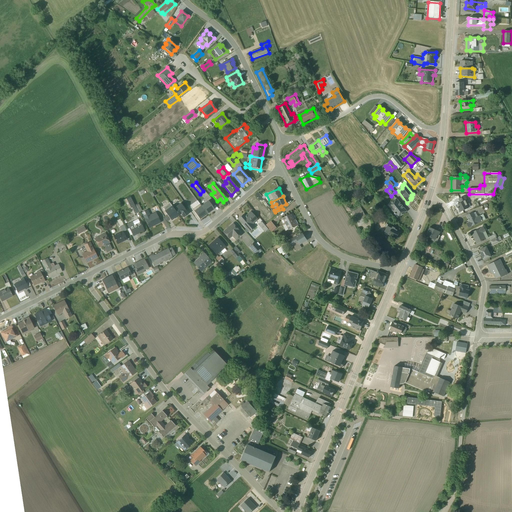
[(467,201),(465,196),(459,199),(461,203),(457,205),(458,207),(457,208),(458,209),(460,212),(469,208),(466,202),(467,201)]
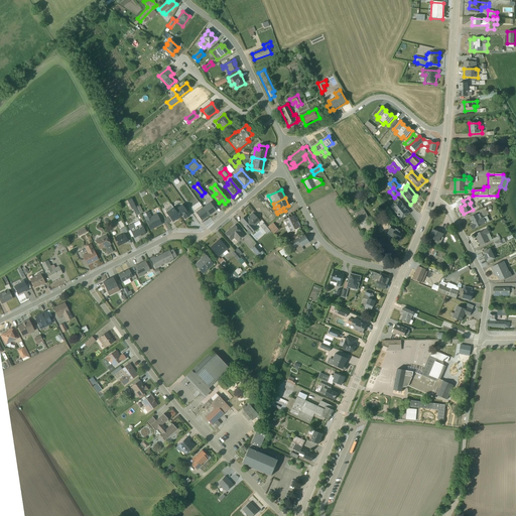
[(135,217),(139,215),(136,208),(131,199),(130,199),(124,202),(129,211),(132,210),(135,217)]
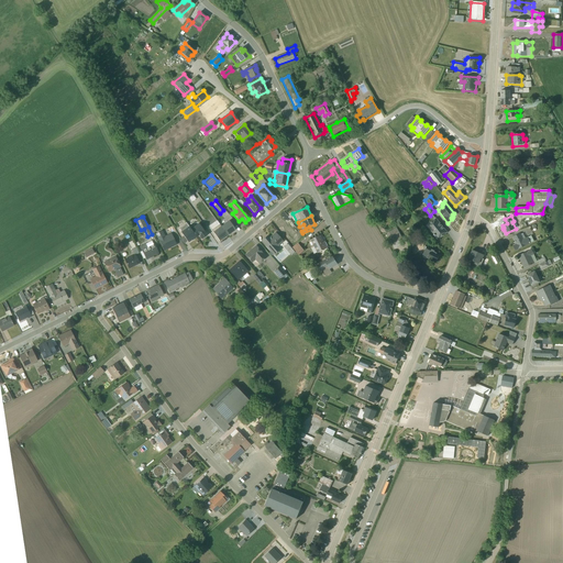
[(438,240),(446,232),(435,219),(427,227),(438,240)]
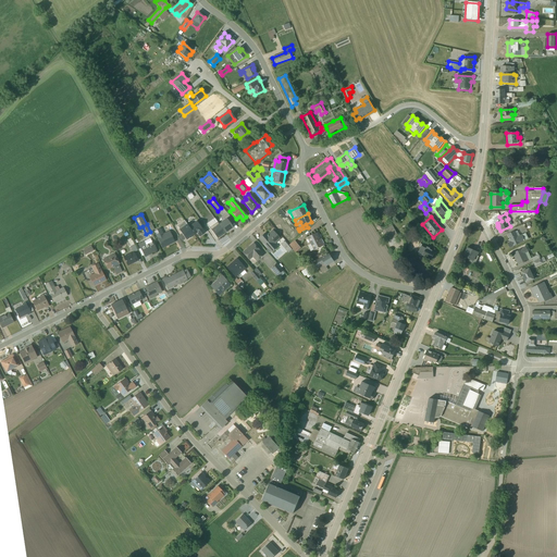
[(225,234),(219,224),(214,218),(206,224),(217,239),(225,234)]
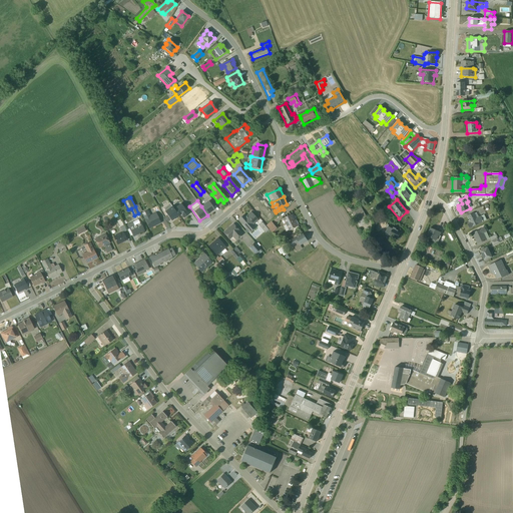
[(201,206),(207,215),(214,209),(208,201),(201,206)]
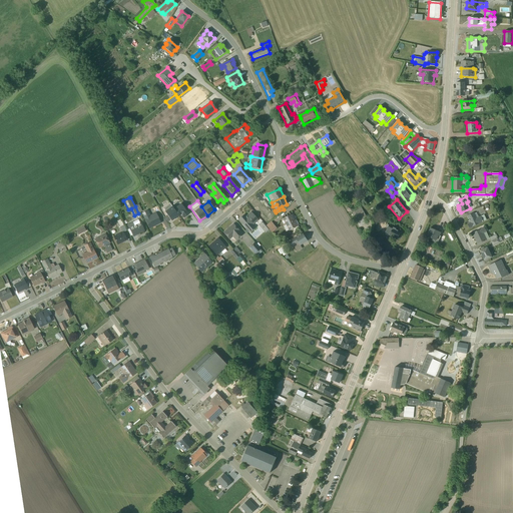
[(183,218),(189,214),(180,203),(177,206),(176,205),(172,207),(178,216),(180,215),(183,218)]
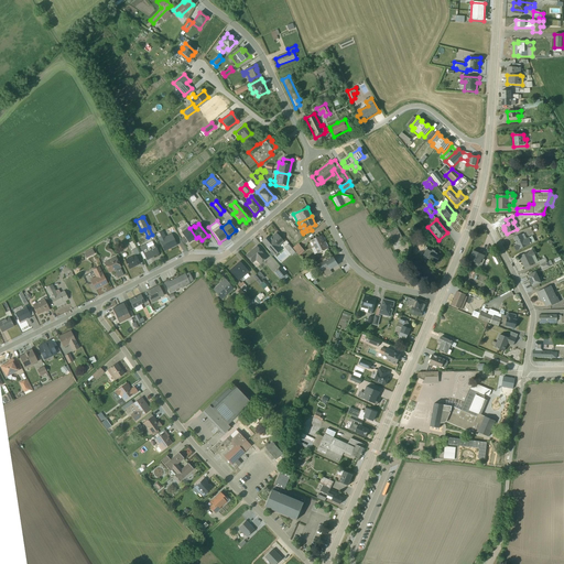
[(186,225),(179,230),(184,237),(180,239),(184,245),(187,242),(188,243),(192,240),(192,241),(196,238),(190,228),(186,225)]
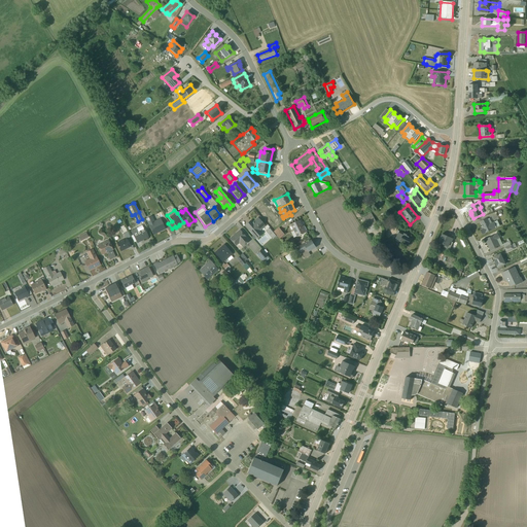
[(372,215),(362,220),(367,230),(377,225),(372,215)]
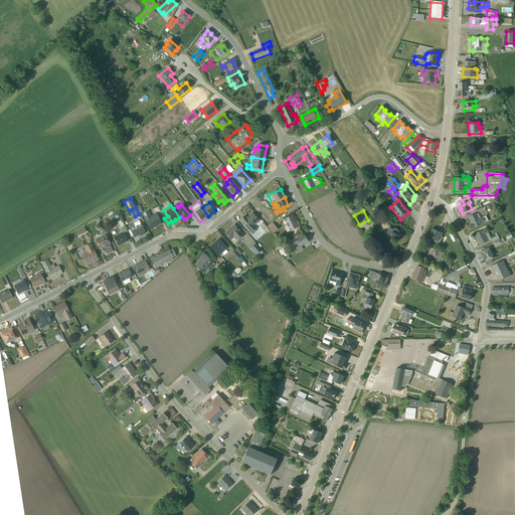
[(148,211),(143,214),(150,229),(155,226),(161,223),(156,214),(151,216),(148,211)]
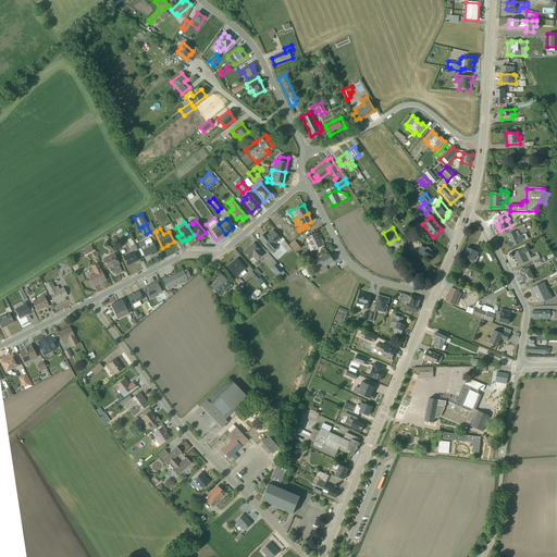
[(259,238),(271,252),(277,248),(274,245),(280,239),(272,231),(267,236),(264,234),(259,238)]
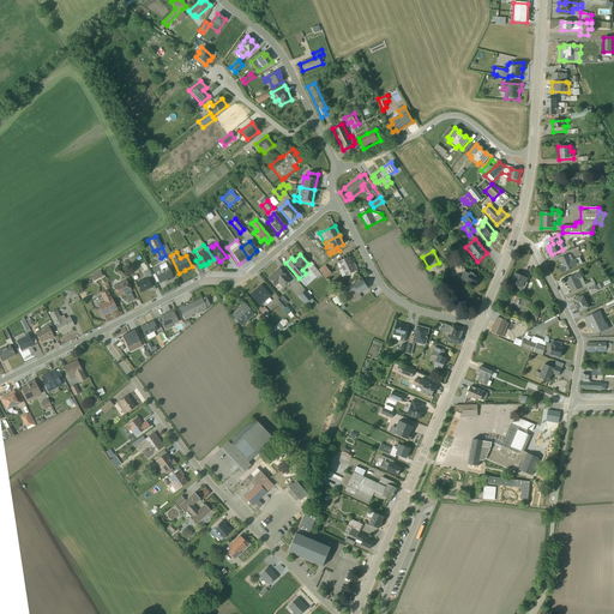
[(567,256),(559,260),(563,266),(559,269),(563,275),(583,264),(579,258),(573,260),(571,256),(567,257),(567,256)]
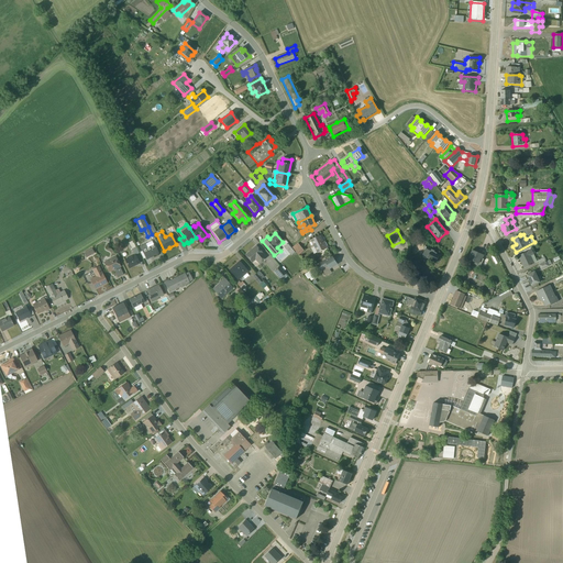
[(328,249),(321,235),(309,242),(312,247),(313,247),(317,253),(328,249)]
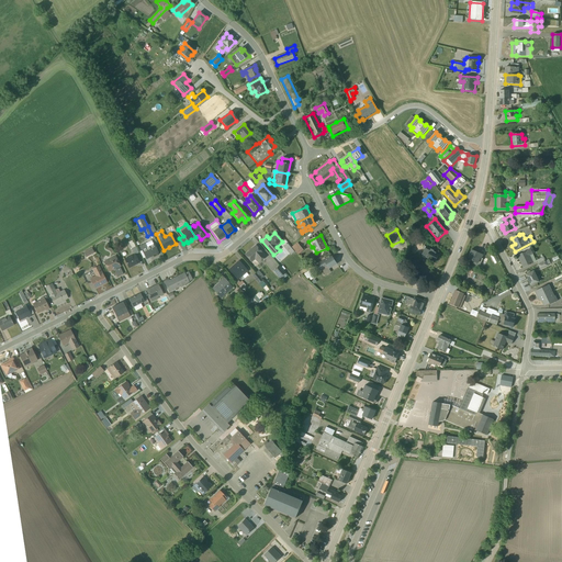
[(128,242),(135,254),(138,253),(132,240),(128,242)]
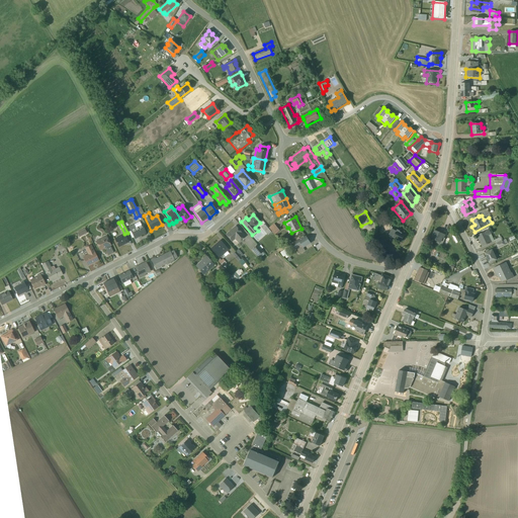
[(134,225),(128,227),(131,231),(128,232),(132,239),(134,238),(135,239),(146,234),(142,225),(141,226),(140,223),(134,225)]
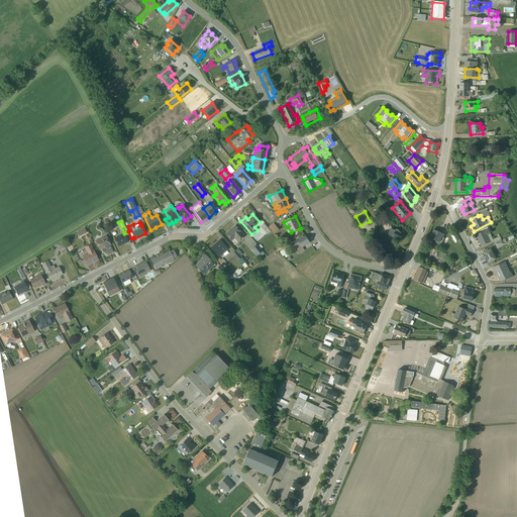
[(280,230),(274,223),(269,228),(273,232),(275,235),(280,230)]
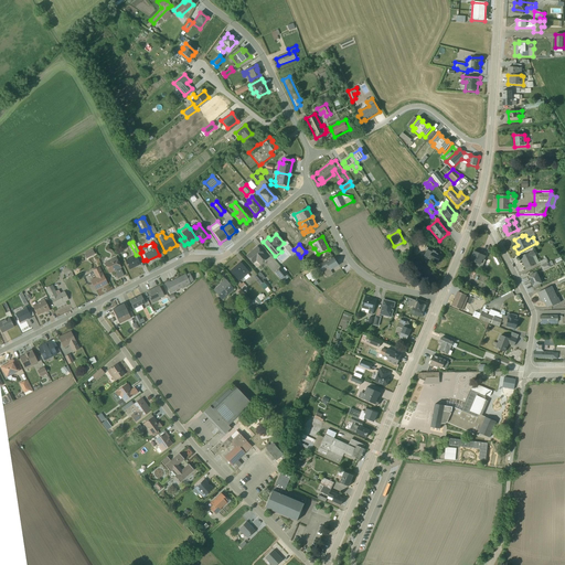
[(257,247),(246,256),(253,264),(256,262),(259,266),(267,258),(257,247)]
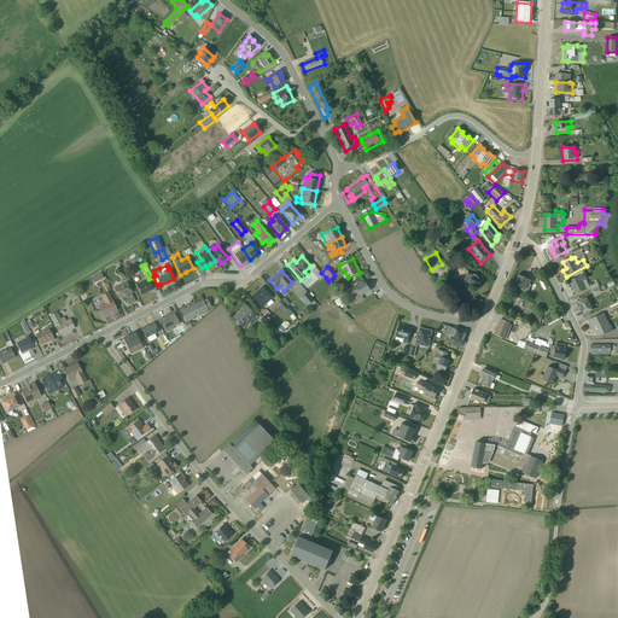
[(91,277),(94,283),(104,278),(101,272),(91,277)]
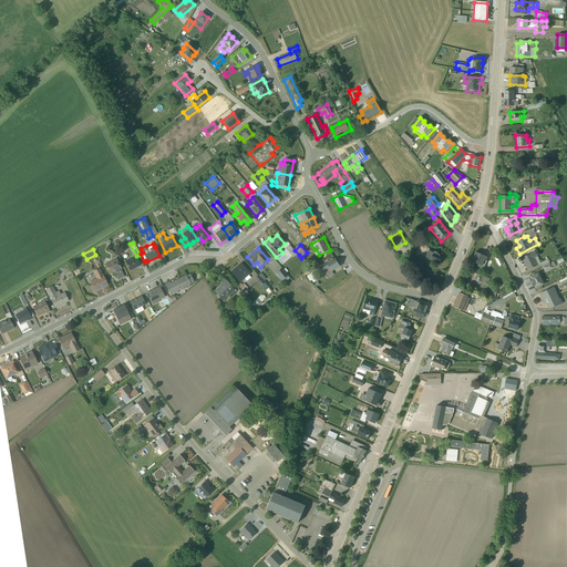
[(433,254),(429,250),(425,257),(439,265),(443,257),(437,255),(437,254),(434,251),(433,254)]
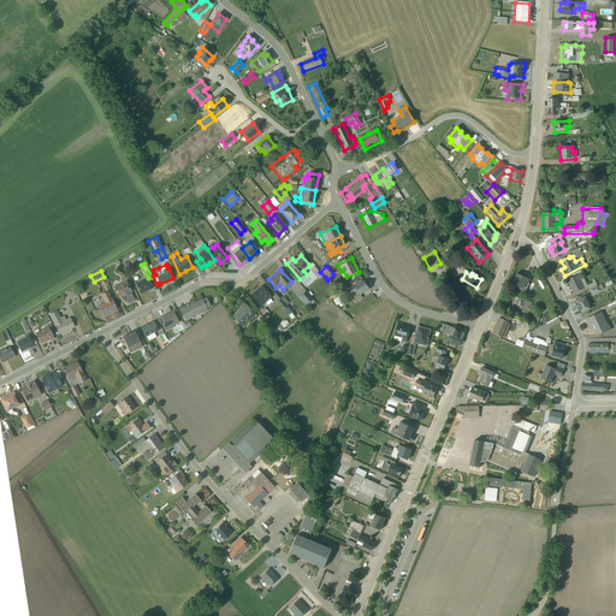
[(590,290),(598,286),(596,282),(587,285),(584,279),(585,279),(581,273),(578,276),(567,280),(569,285),(570,285),(574,294),(587,286),(590,290)]
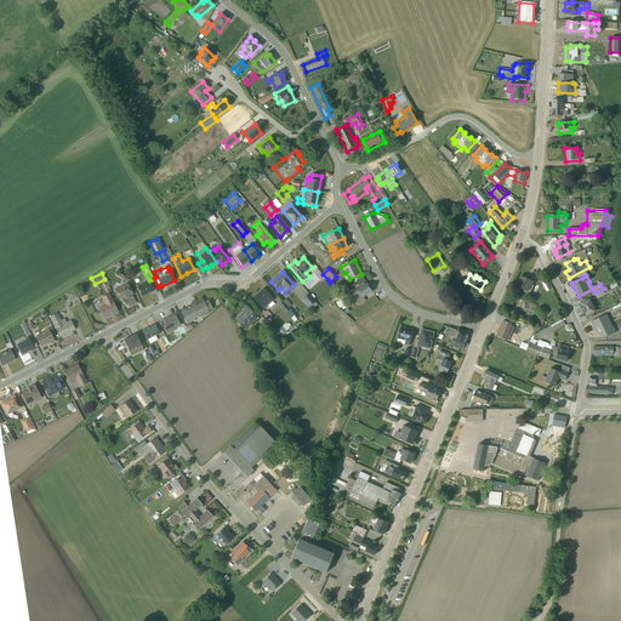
[(529,279),(522,277),(517,286),(523,289),(522,291),(527,294),(525,295),(529,296),(534,286),(531,285),(534,279),(530,277),(529,279)]
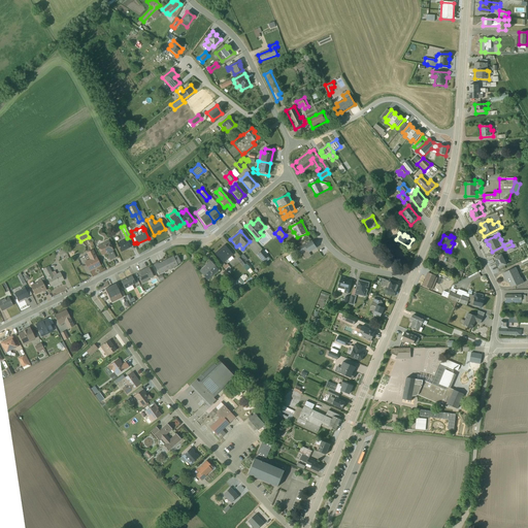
[(121,252),(131,246),(127,238),(117,243),(121,252)]
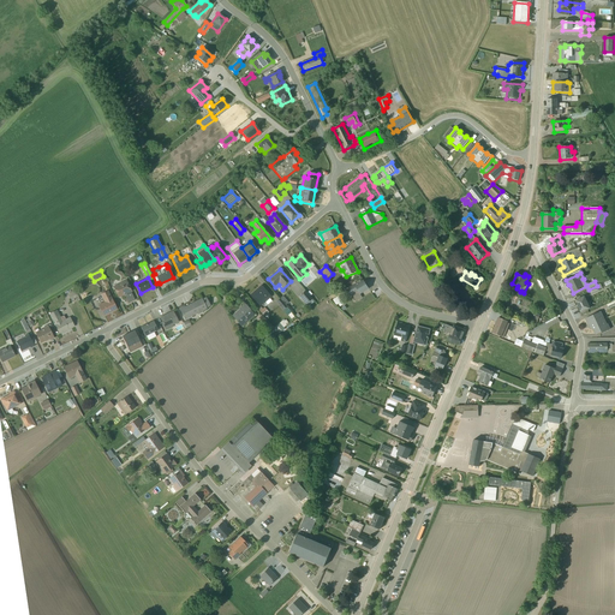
[(118,298),(131,291),(126,280),(113,286),(118,298)]
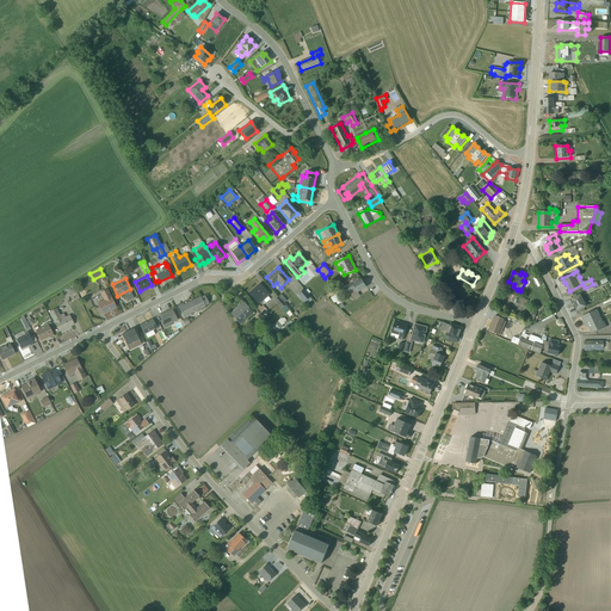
[(357,281),(344,289),(347,294),(350,292),(353,300),(360,296),(357,292),(366,287),(362,279),(357,282),(357,281)]
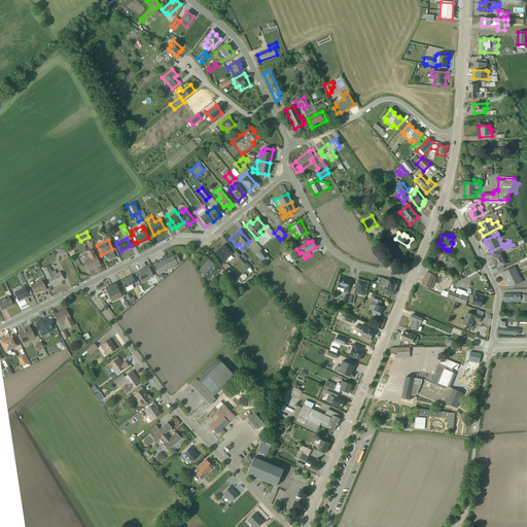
[(233,254),(223,245),(214,253),(222,262),(220,265),(227,273),(226,271),(230,268),(226,264),(224,265),(223,262),(225,260),(227,262),(233,258),(231,256),(233,254)]
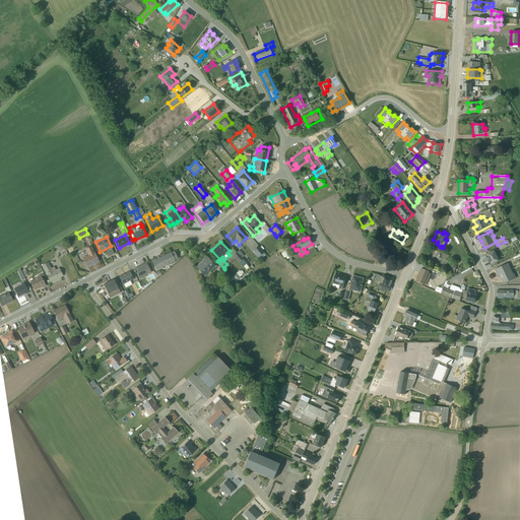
[(87,267),(92,265),(99,262),(93,253),(94,252),(91,246),(84,249),(88,256),(83,258),(87,267)]
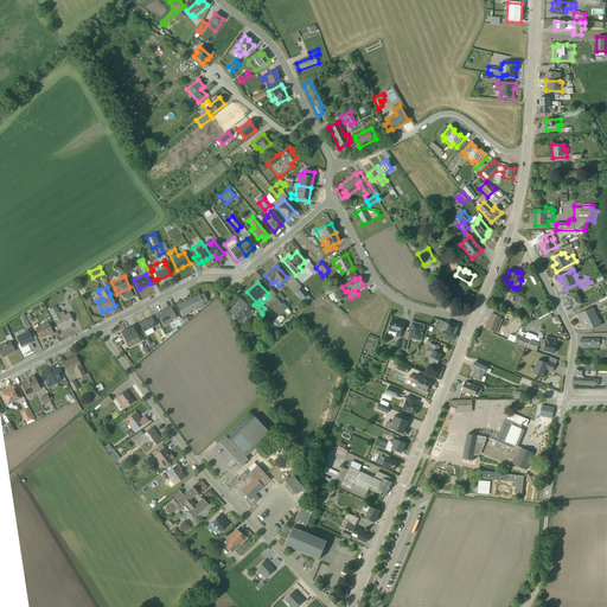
[(308,295),(301,287),(294,293),(301,301),(308,295)]
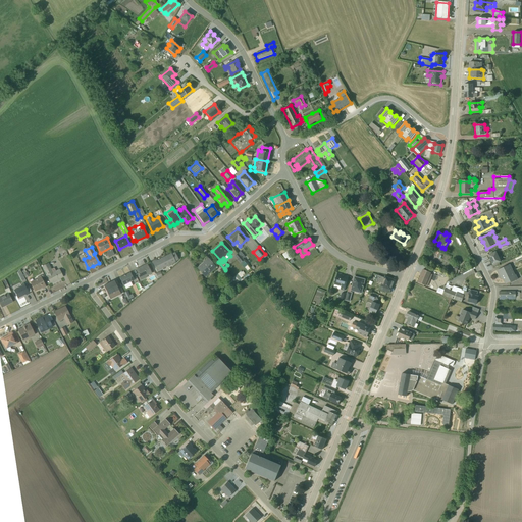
[(288,252),(282,255),(285,259),(286,258),(289,261),(292,259),(288,252)]
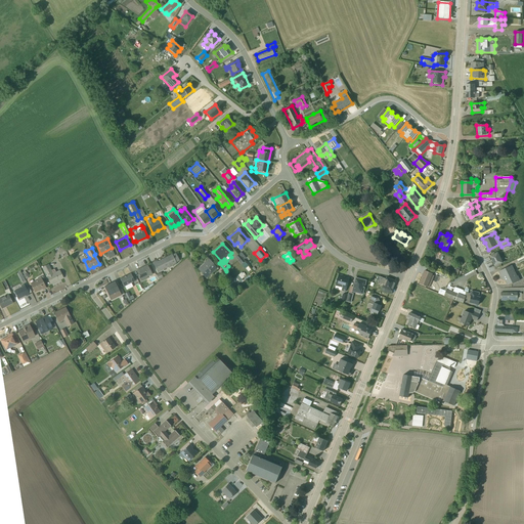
[(490,257),(495,266),(503,263),(497,253),(490,257)]
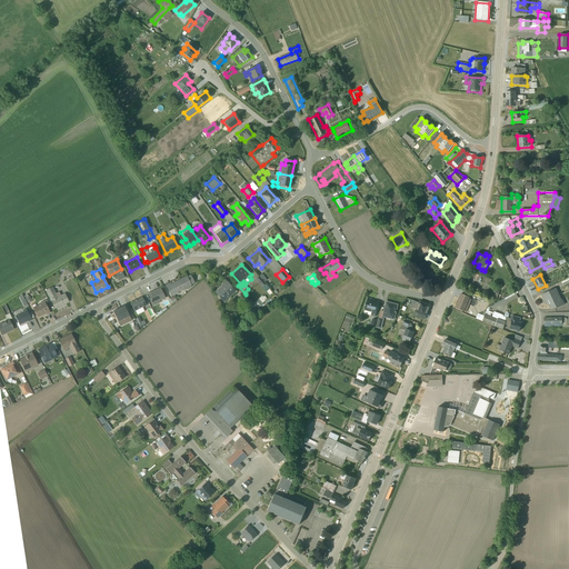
[(166,286),(171,296),(182,291),(188,289),(188,288),(191,286),(195,283),(190,276),(187,278),(187,277),(170,285),(170,283),(166,286)]
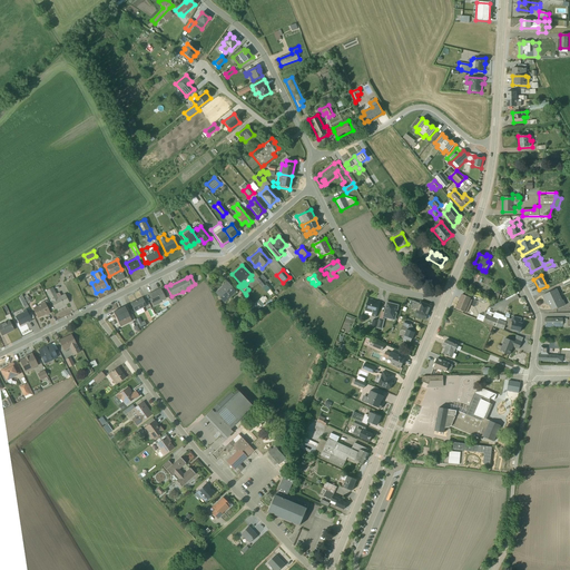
[(266,284),(259,277),(256,279),(263,287),(262,288),(266,293),(269,290),(266,285),(266,284)]
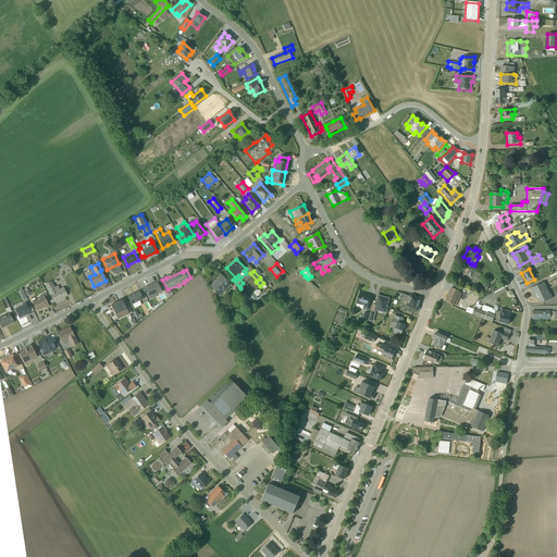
[(231,286),(221,275),(218,279),(219,280),(211,286),(219,296),(231,286)]
